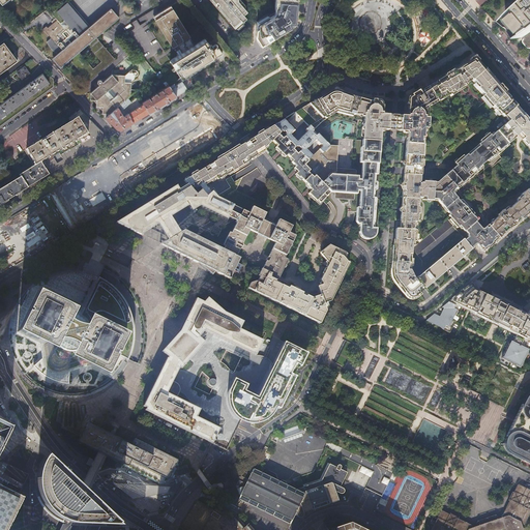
[(210,0),(214,4),(215,3),(217,5),(216,6),(232,24),(233,27),(234,28),(234,27),(235,28),(243,22),(243,20),(245,18),(244,16),(244,4),(240,0),(210,0)]
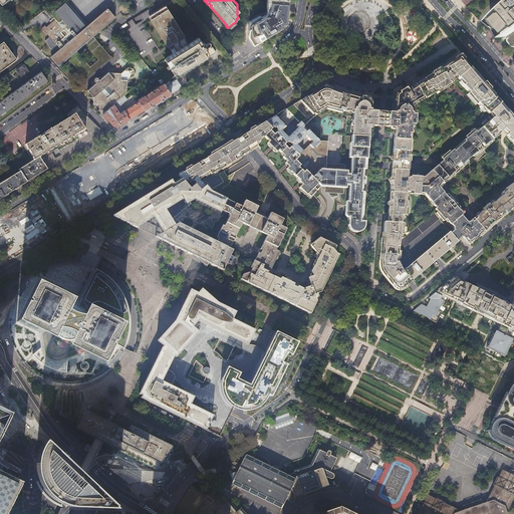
[(286,14),(287,2),(268,0),(268,4),(266,6),(268,8),(266,14),(263,15),(260,14),(258,14),(256,15),(255,17),(254,18),(254,19),(252,21),(249,23),(248,35),(253,42),(285,22),(286,14)]
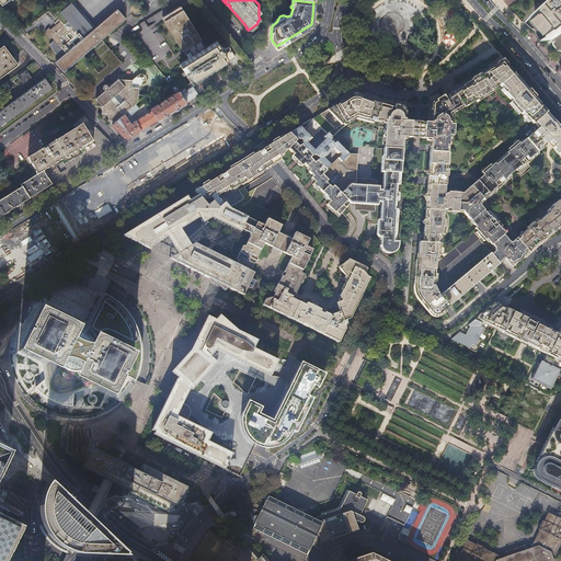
[(560,0),(556,0),(556,1),(549,7),(540,14),(536,20),(533,24),(541,32),(548,42),(550,41),(553,38),(556,37),(558,35),(560,34),(560,32),(560,0)]
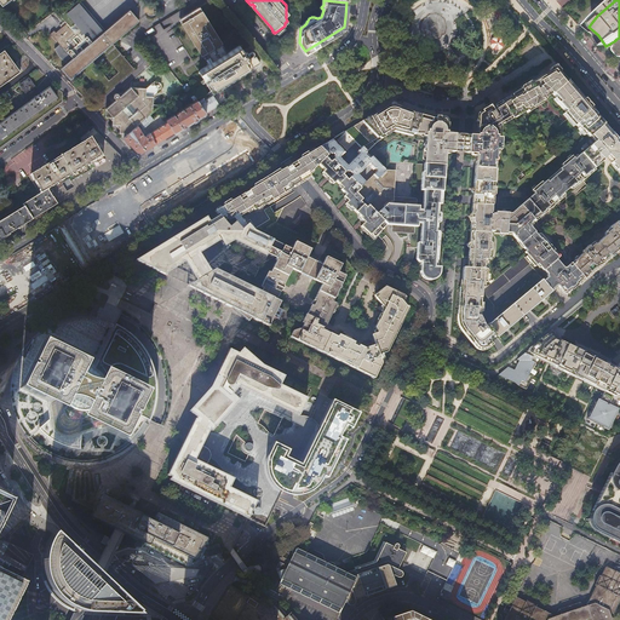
[(73,59),(103,32),(79,4),(75,7),(73,5),(61,16),(65,21),(68,23),(62,27),(56,33),(52,35),(59,45),(55,49),(57,52),(59,56),(62,59),(67,62),(72,58),(73,59)]
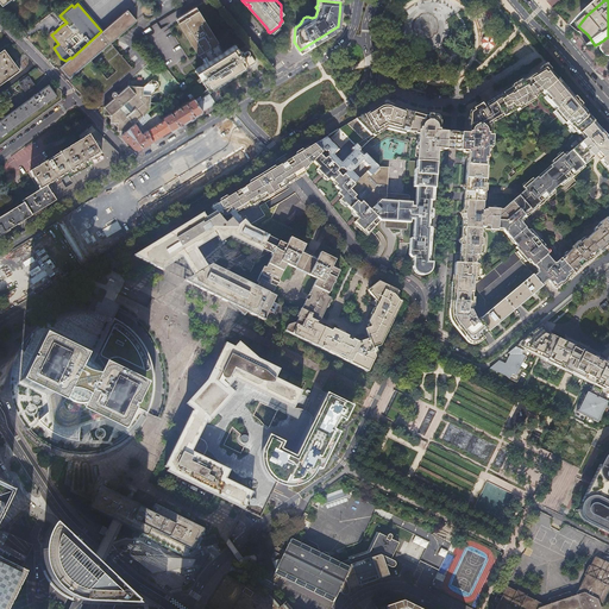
[(205,63),(223,52),(215,42),(195,8),(180,18),(181,22),(192,39),(192,41),(200,54),(201,55),(202,57),(201,57),(205,63)]
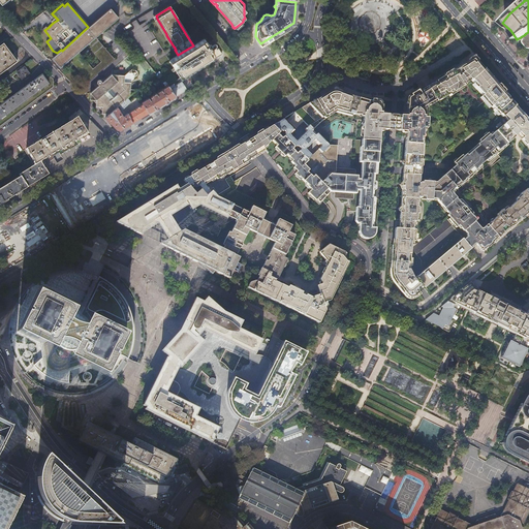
[(87,45),(96,37),(119,18),(111,8),(88,27),(62,51),(53,59),(61,68),(70,60),(79,53),(87,45)]
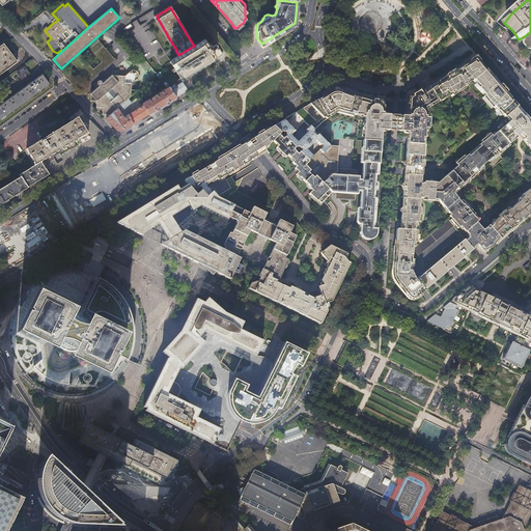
[(423,29),(420,32),(418,37),(420,42),(424,44),(429,44),(432,40),(434,36),(431,31),(428,29),(423,29)]
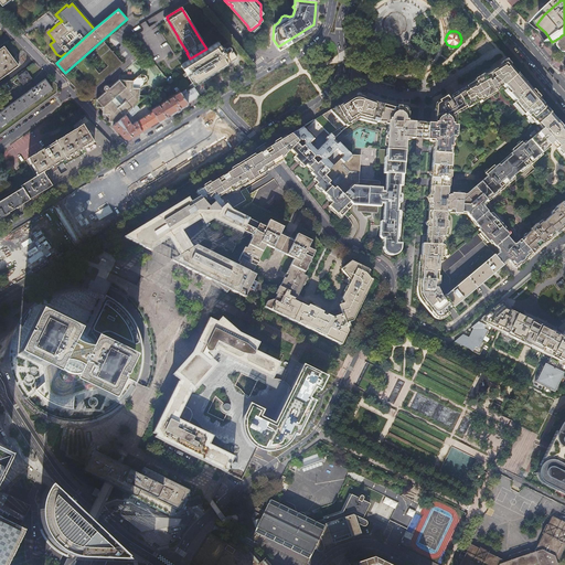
[(554,41),(555,43),(554,43),(553,45),(553,46),(554,48),(558,53),(561,53),(562,53),(563,53),(564,50),(564,32),(564,34),(562,35),(560,38),(557,39),(554,41)]
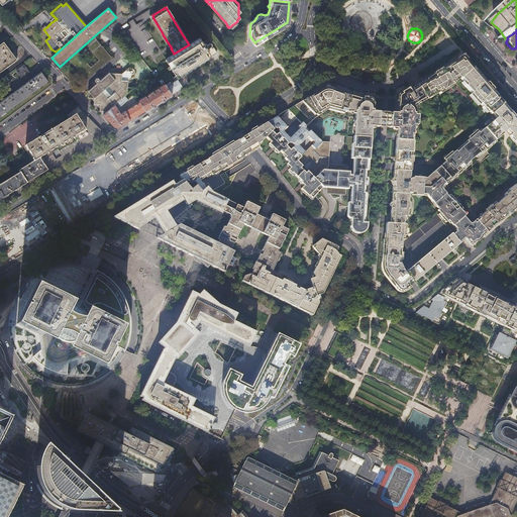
[(112,58),(94,36),(85,44),(98,60),(90,67),(77,52),(69,59),(87,80),(112,58)]
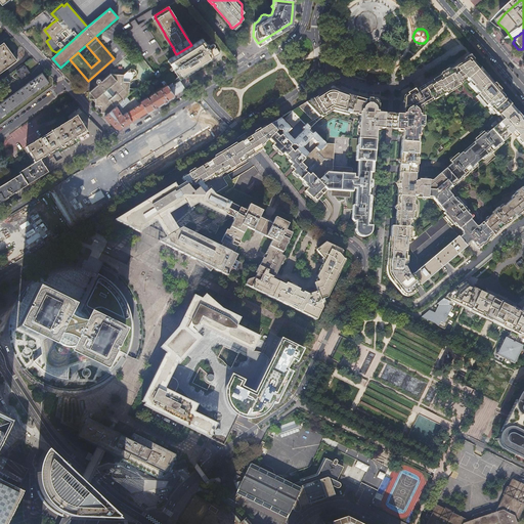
[(168,59),(177,75),(212,53),(207,45),(203,39),(191,45),(176,54),(168,59)]
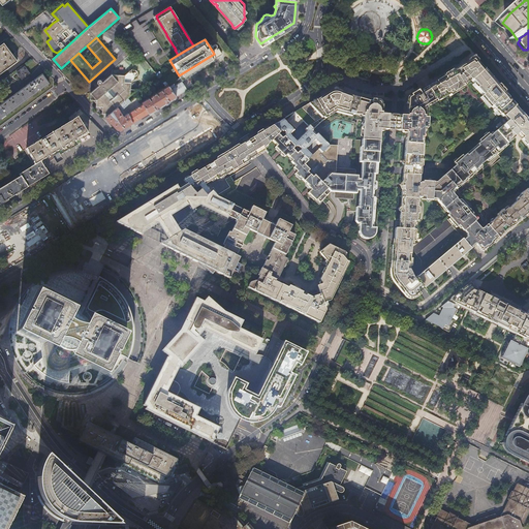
[(0,74),(17,62),(13,58),(3,43),(0,45),(0,74)]
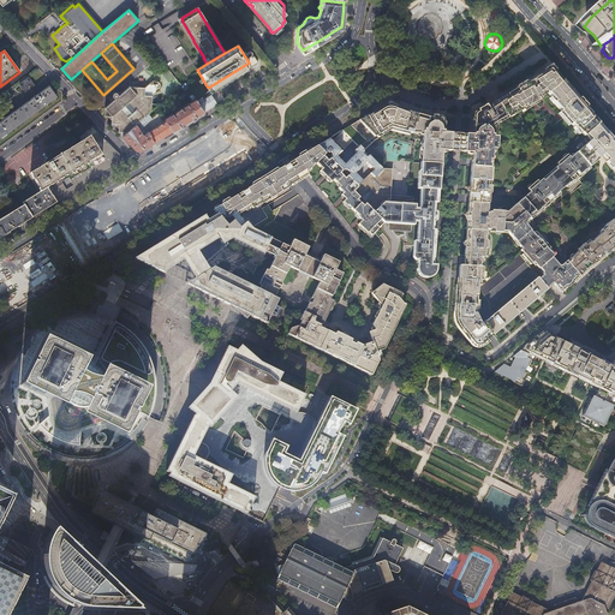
[(249,63),(208,88),(213,94),(218,91),(221,89),(220,85),(225,82),(231,78),(233,76),(236,75),(236,76),(242,72),(246,69),(248,70),(258,64),(255,57),(254,57),(254,55),(252,54),(252,53),(251,52),(251,51),(246,53),(245,51),(243,53),(249,63)]
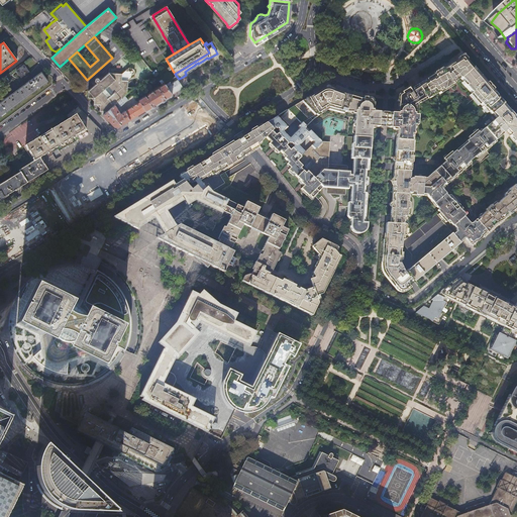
[(503,104),(466,60),(462,57),(417,85),(425,98),(433,93),(434,95),(453,82),(459,78),(460,79),(467,86),(466,87),(472,94),(471,95),(480,105),(480,104),(485,109),(488,112),(489,112),(491,114),(493,112),(503,104)]
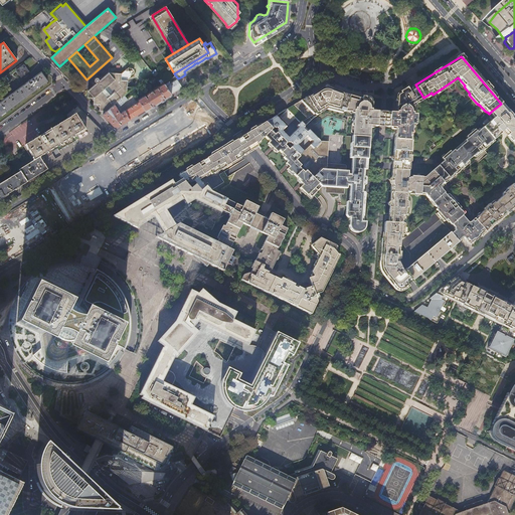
[(29,72),(24,65),(16,70),(22,78),(29,72)]
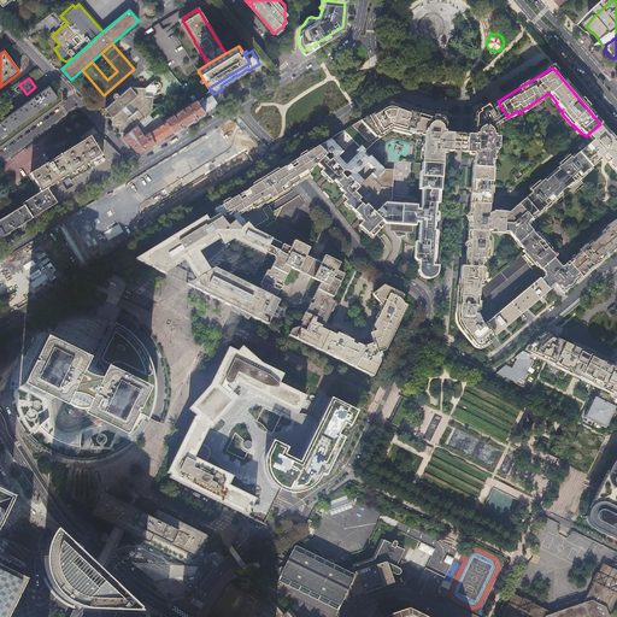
[(122,133),(123,136),(123,137),(137,125),(139,123),(150,115),(152,112),(153,97),(145,97),(146,88),(130,87),(121,95),(118,94),(116,93),(113,94),(113,97),(116,99),(106,109),(105,116),(105,117),(112,117),(111,124),(112,125),(119,125),(119,133),(122,133)]
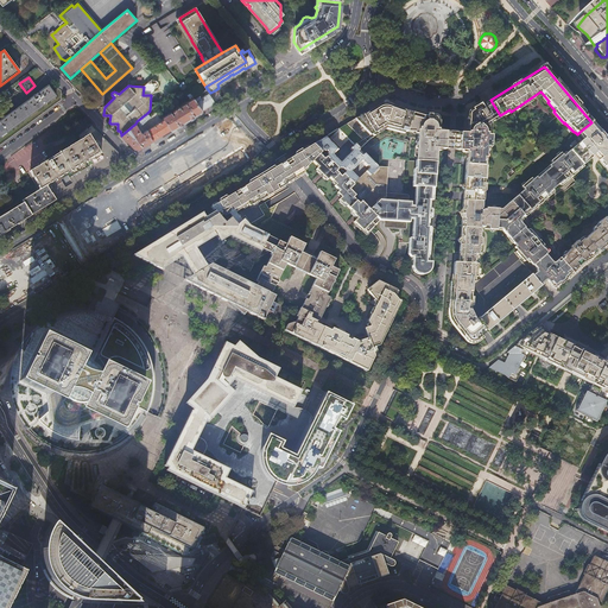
[(0,138),(56,97),(49,87),(36,95),(35,94),(32,96),(33,97),(12,113),(11,112),(8,114),(10,115),(0,121),(0,138)]
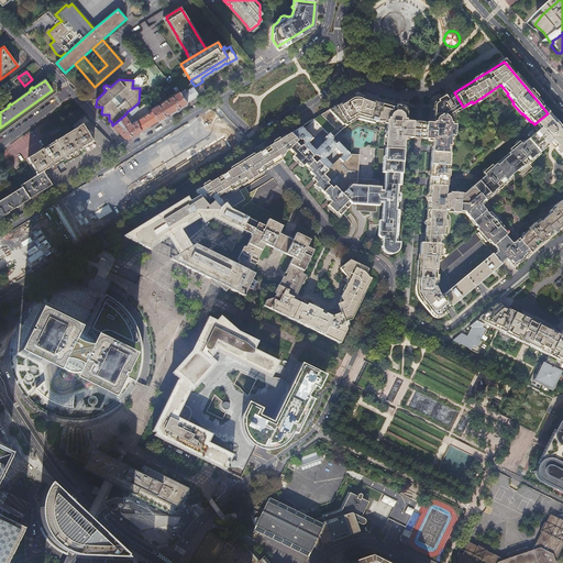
[(196,97),(198,95),(194,86),(185,91),(184,89),(181,91),(180,92),(180,94),(186,102),(189,100),(192,98),(196,97)]
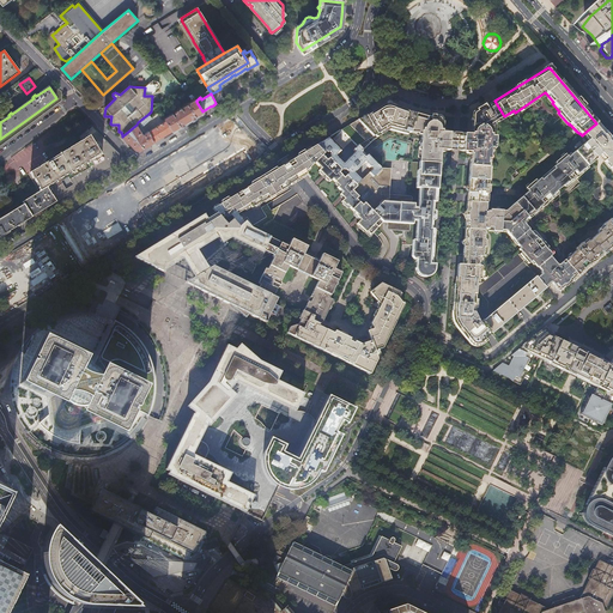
[(423,116),(416,115),(416,119),(411,133),(417,133),(417,135),(422,135),(420,143),(419,143),(419,149),(420,149),(419,162),(436,163),(439,164),(439,150),(469,152),(469,165),(471,165),(472,167),(489,168),(490,151),(492,151),(493,134),(491,134),(492,125),(497,121),(498,121),(505,116),(504,116),(495,101),(473,114),(471,134),(441,133),(442,121),(442,120),(442,119),(441,119),(441,117),(439,117),(439,116),(438,116),(423,116)]
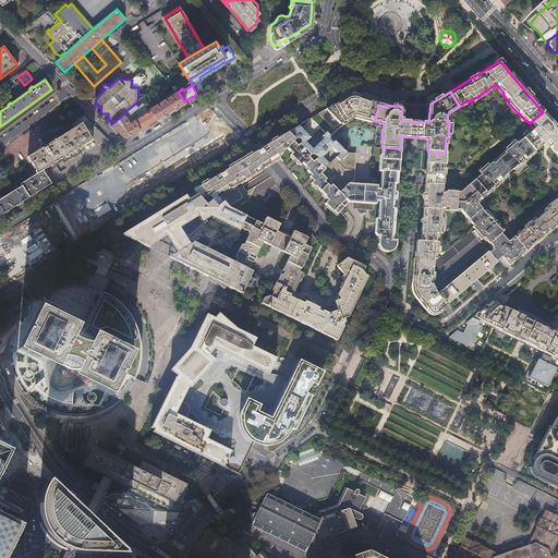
[(179,93),(150,110),(156,119),(160,117),(169,111),(176,107),(180,104),(184,101),(179,93)]
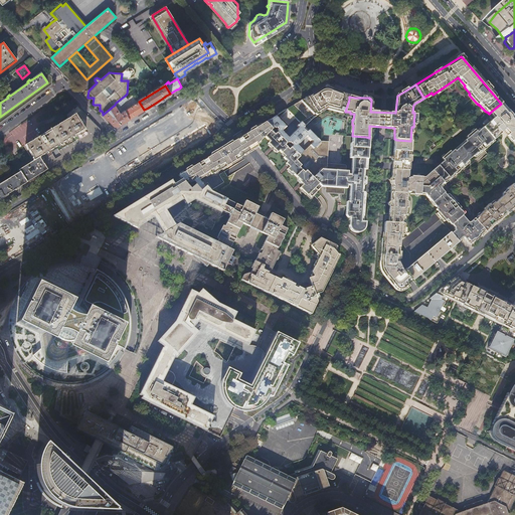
[(295,105),(287,109),(300,123),(327,106),(345,112),(349,100),(349,97),(348,96),(339,93),(328,87),(325,86),(295,105)]
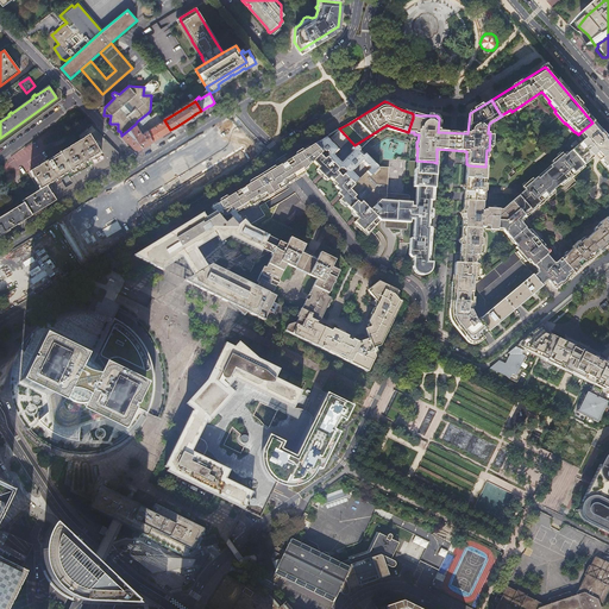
[(151,117),(148,113),(137,121),(140,126),(151,117)]
